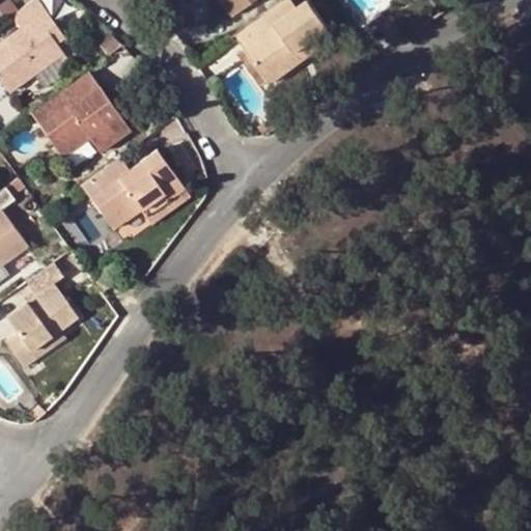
[(39,0),(34,0),(12,17),(21,28),(0,43),(0,78),(9,92),(64,53),(57,44),(39,18),(47,11),(39,0)]
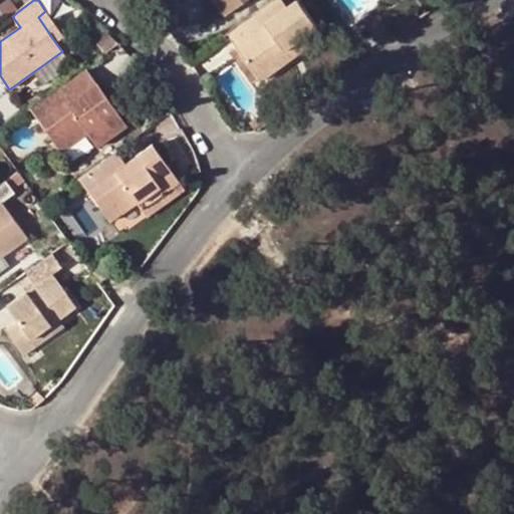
[(214,0),(225,15),(246,0),(214,0)]
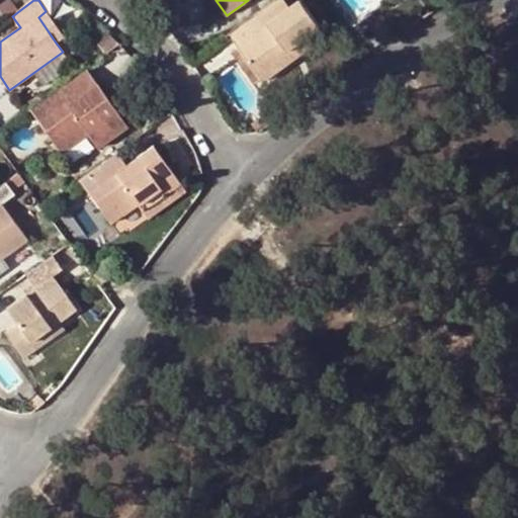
[(288,0),(275,0),(231,32),(241,47),(264,80),(296,58),(290,50),(310,36),(321,28),(300,0),(297,0),(292,4),(288,0)]
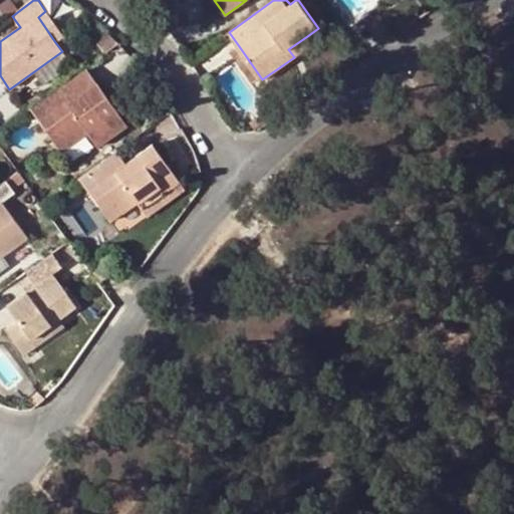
[(38,17),(55,42),(63,36),(45,11),(38,17)]
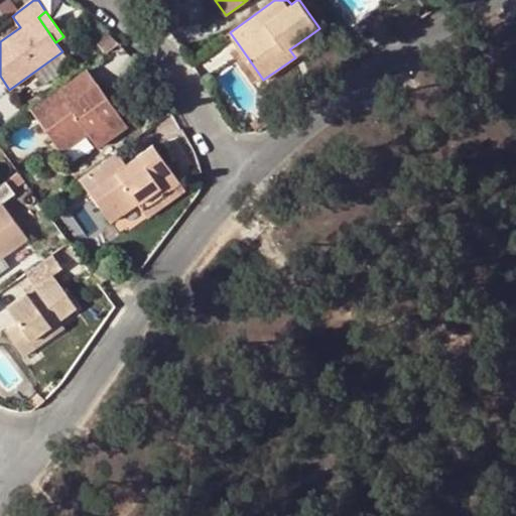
[(289,49),(295,57),(314,43),(308,36),(289,49)]
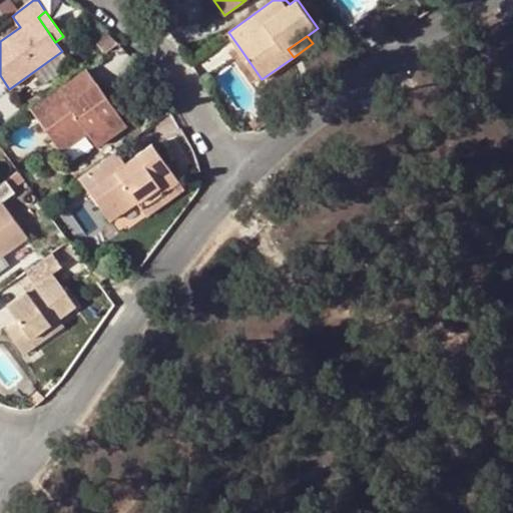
[(262,79),(238,46),(231,50),(255,84),(262,79)]
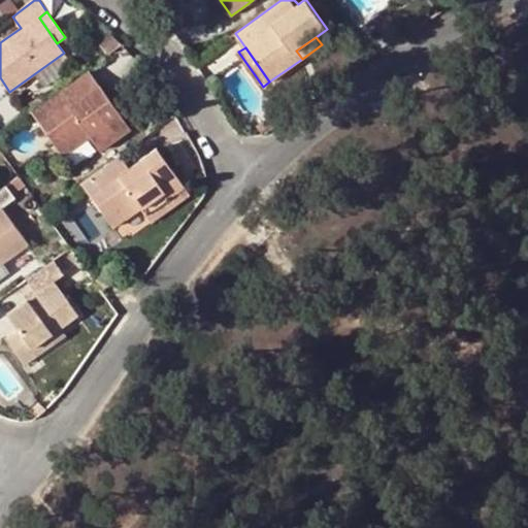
[(68,104),(98,84),(89,70),(59,92),(68,104)]
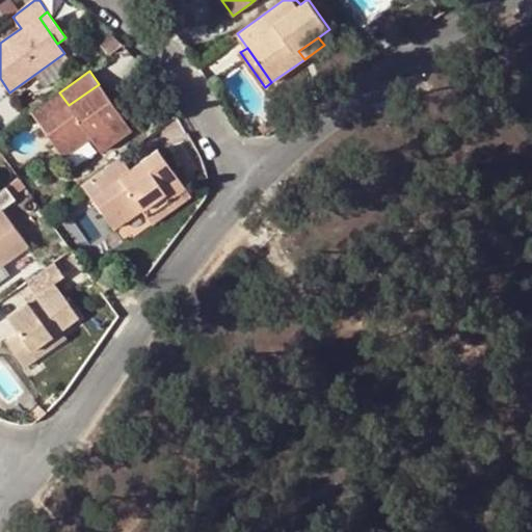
[(46,102),(31,112),(54,145),(81,126),(89,136),(101,153),(133,131),(99,84),(69,105),(59,92),(46,102)]
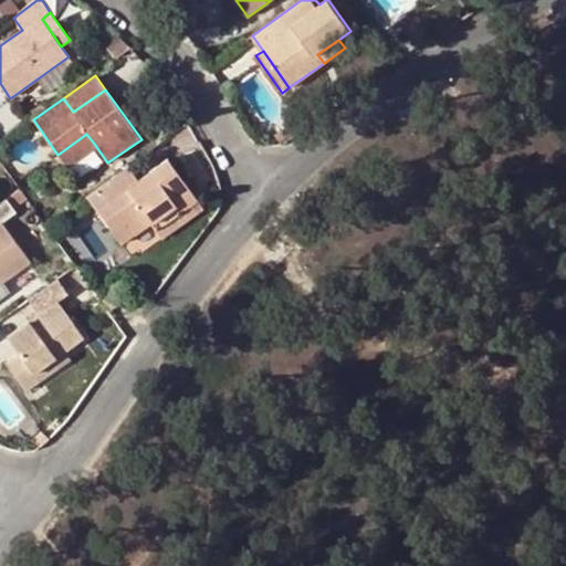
[(49,108),(63,98),(60,93),(44,103),(49,108)]
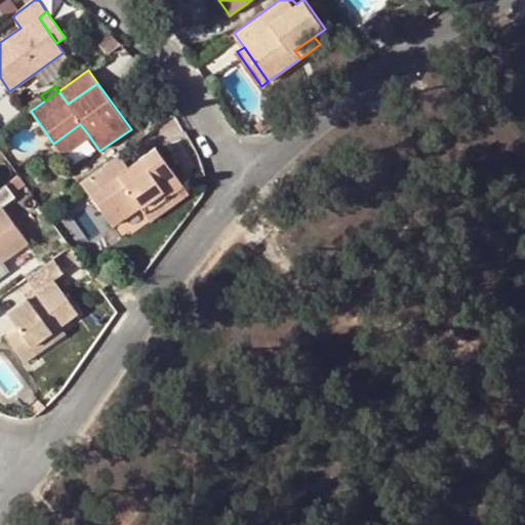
[(80,124),(53,144),(62,155),(88,134),(80,124)]
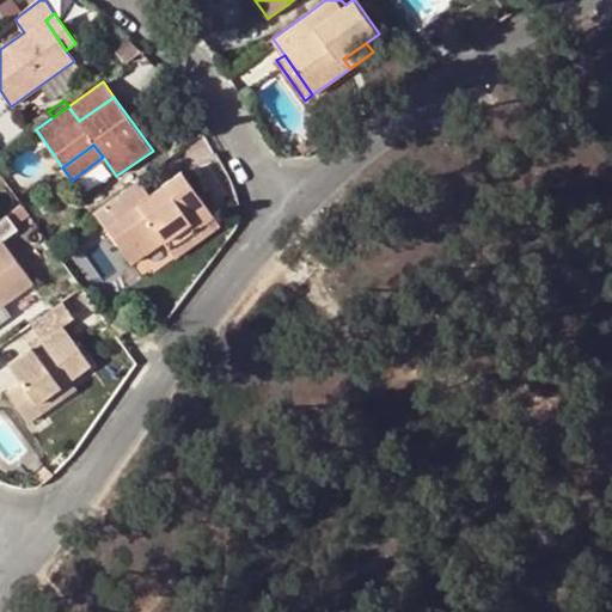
[(140,181),(95,213),(122,252),(139,240),(147,255),(163,243),(169,250),(215,218),(182,170),(148,194),(140,181)]
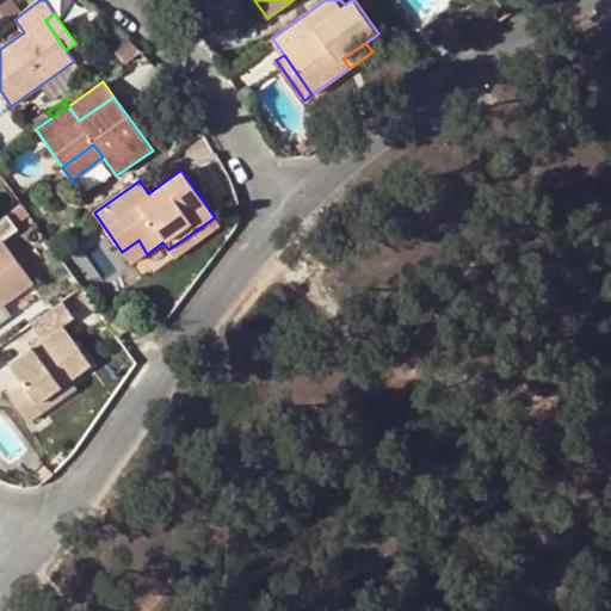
[(29,215),(20,204),(6,215),(14,226),(29,215)]
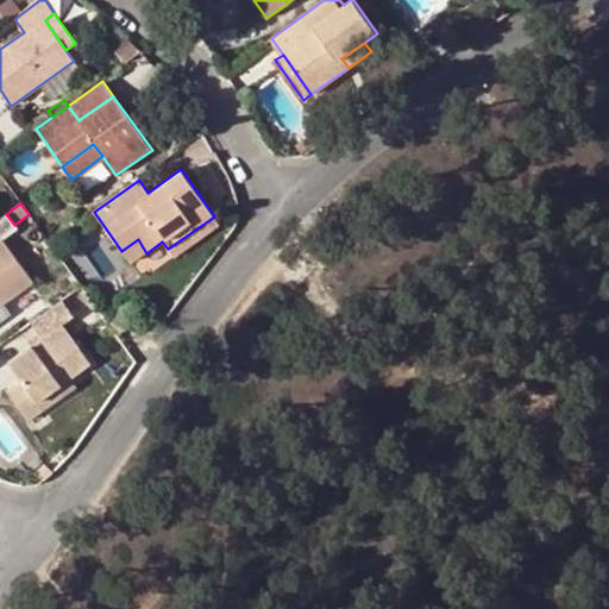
[(14,225),(6,214),(0,218),(0,302),(2,301),(31,281),(2,239),(17,228),(14,225)]
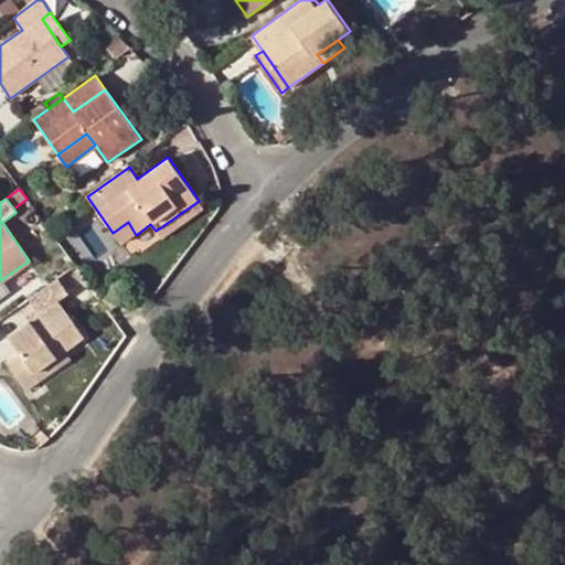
[(199,201),(156,231),(161,240),(204,209),(199,201)]
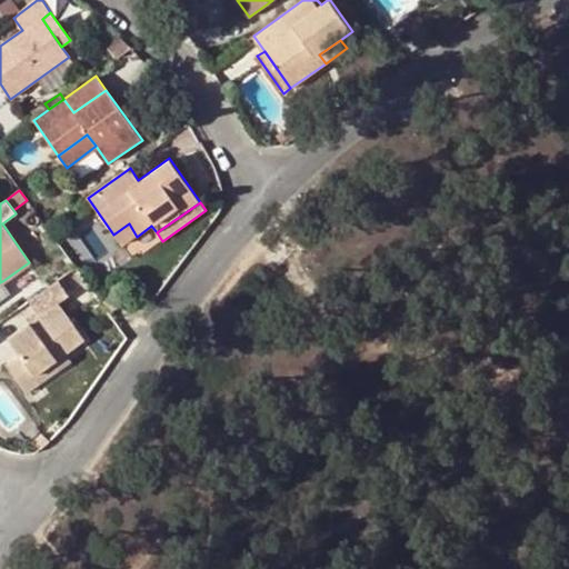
[(129,223),(113,235),(122,247),(137,237),(129,223)]
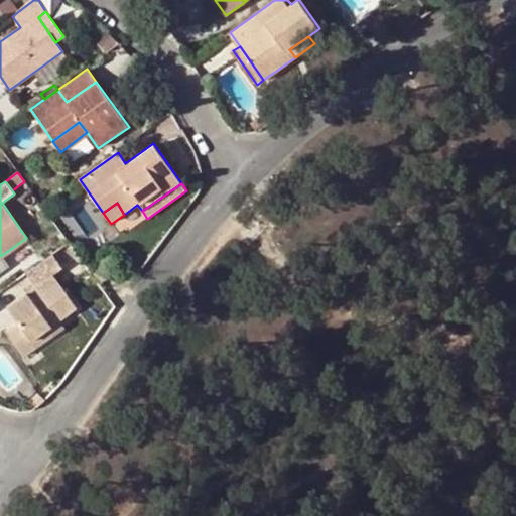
[(68,242),(50,254),(56,261),(73,249),(68,242)]
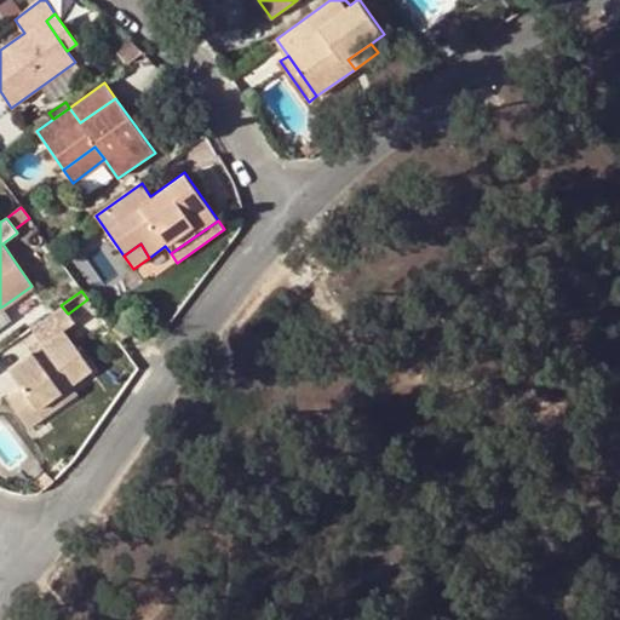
[(61,305),(30,327),(38,337),(41,343),(30,350),(6,367),(19,385),(4,396),(27,428),(44,417),(36,407),(68,385),(90,369),(63,331),(74,322),(68,314),(61,305)]
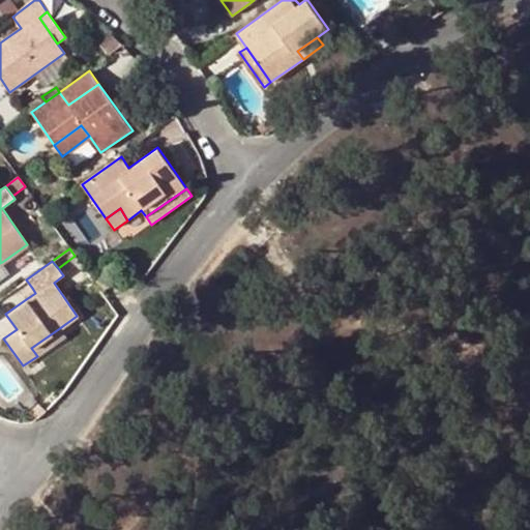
[(0,297),(18,286),(2,262),(0,263),(0,297)]
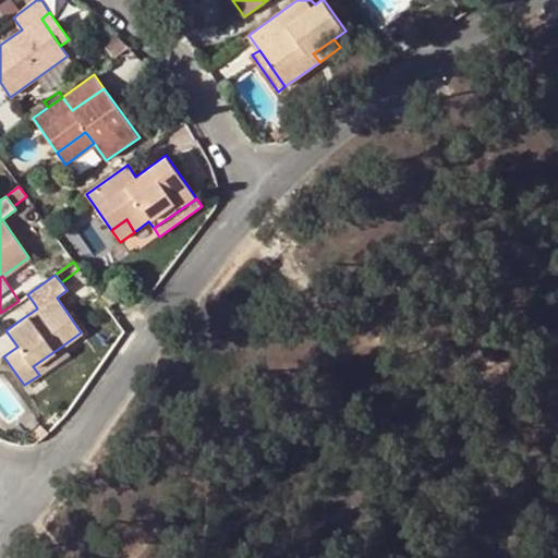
[(37,308),(34,303),(23,311),(27,315),(37,308)]
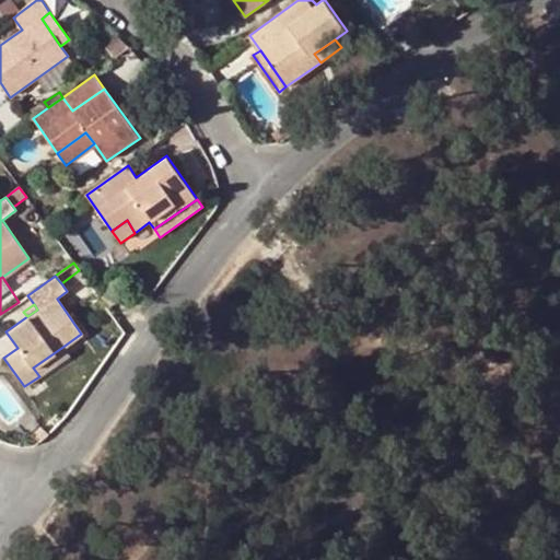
[(33,368),(39,376),(67,356),(61,348),(33,368)]
